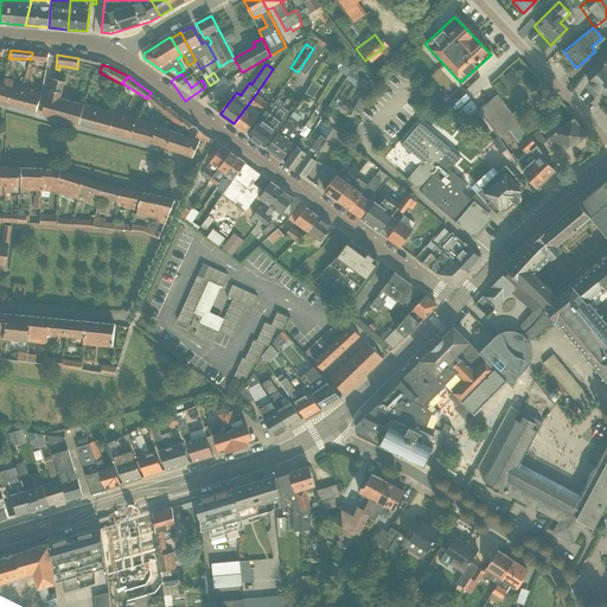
[(4,77),(4,81),(0,94),(0,100),(18,106),(23,87),(13,83),(13,80),(4,77)]
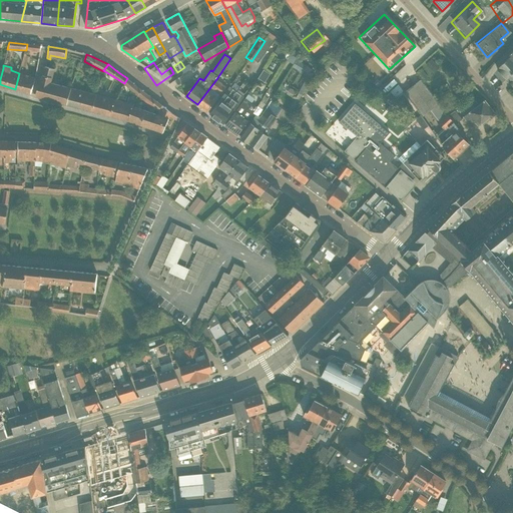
[(36,96),(67,104),(71,88),(51,83),(55,69),(44,67),(42,75),(39,83),(36,96)]
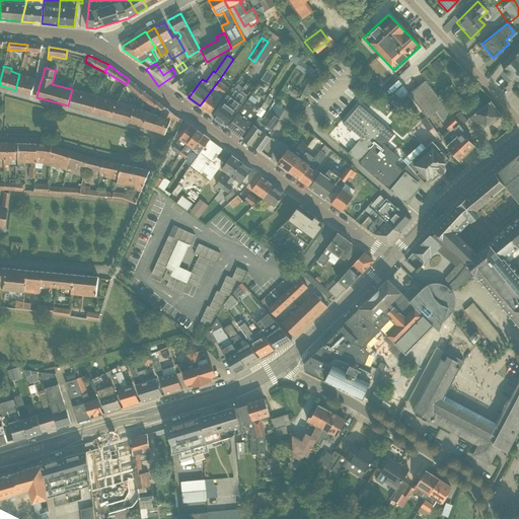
[(402,68),(390,76),(394,82),(406,75),(402,68)]
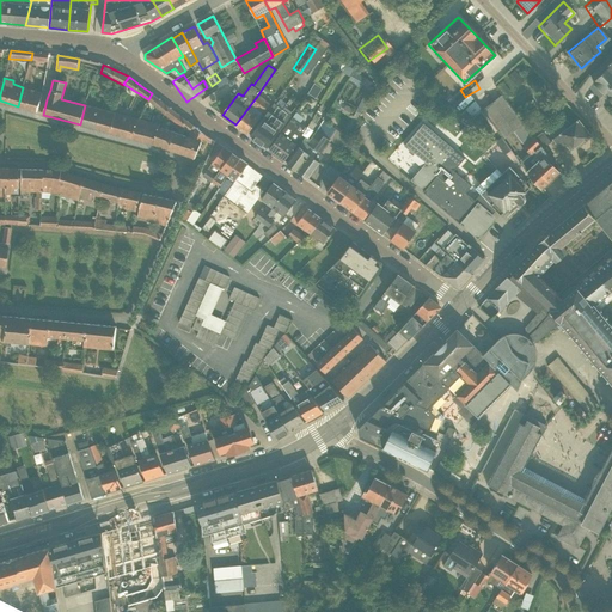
[(306,84),(301,91),(307,96),(312,87),(306,84)]
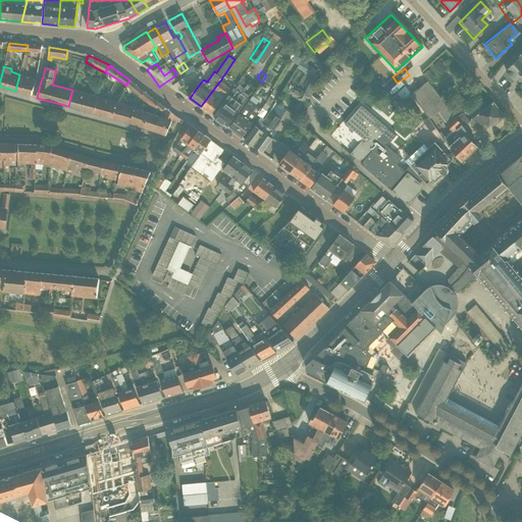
[(36,79),(19,74),(15,91),(32,96),(36,79)]
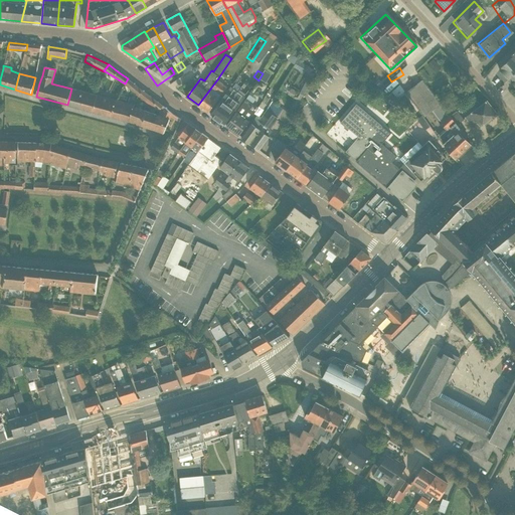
[(142,91),(128,78),(125,83),(138,96),(142,91)]
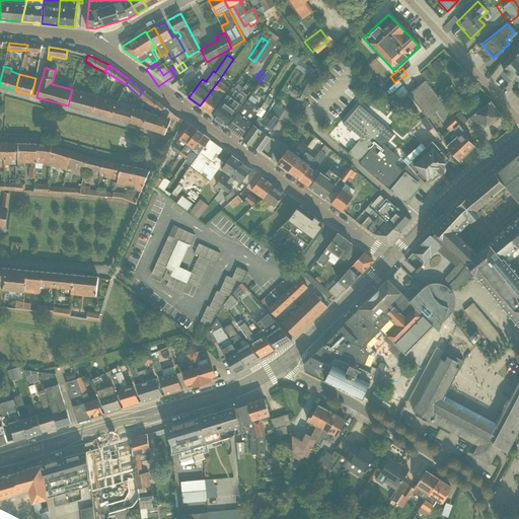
[(210,114),(229,87),(219,80),(200,105),(210,114)]
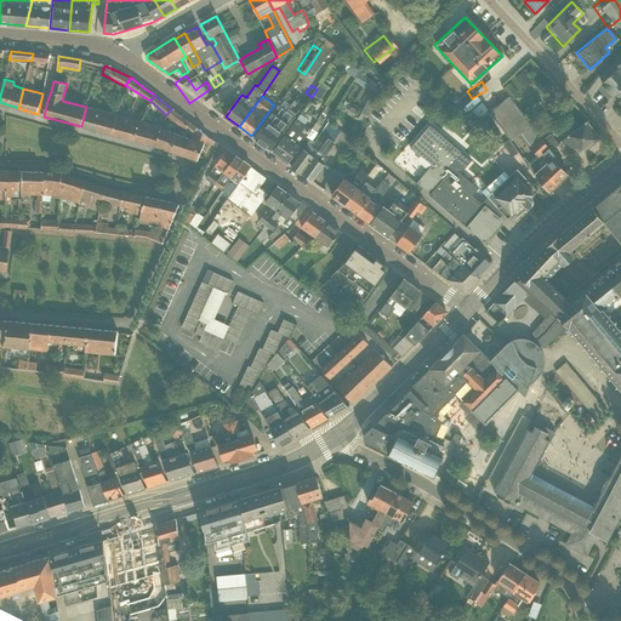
[(254,138),(271,151),(296,114),(289,109),(291,107),(281,100),(254,138)]
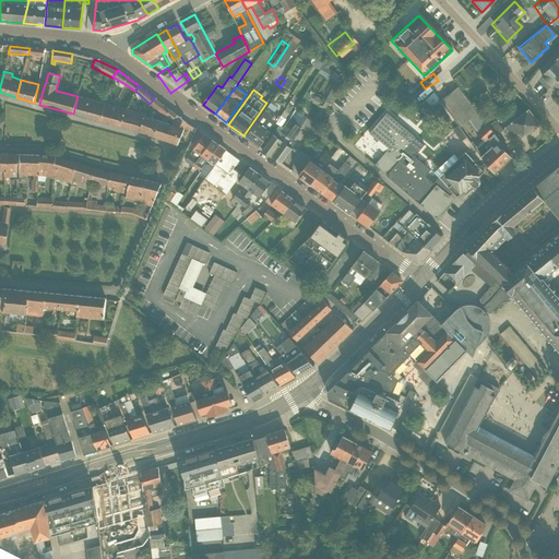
[(92,99),(78,96),(73,114),(87,118),(92,99)]
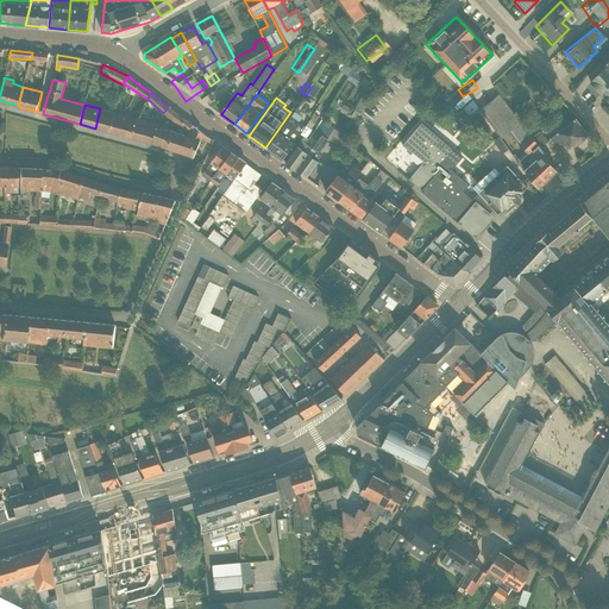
[(186,120),(168,107),(163,113),(181,126),(186,120)]
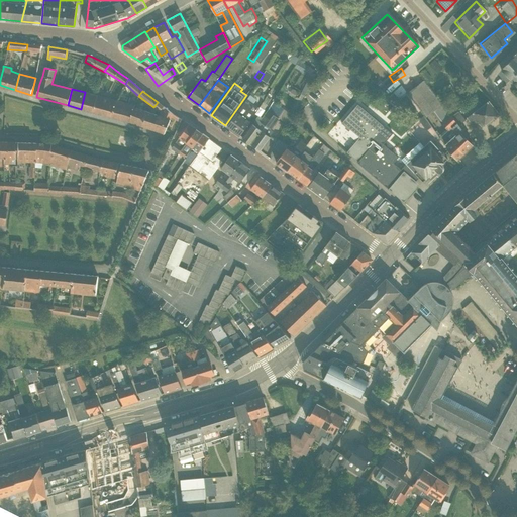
[(98,95),(85,92),(81,109),(93,112),(98,95)]
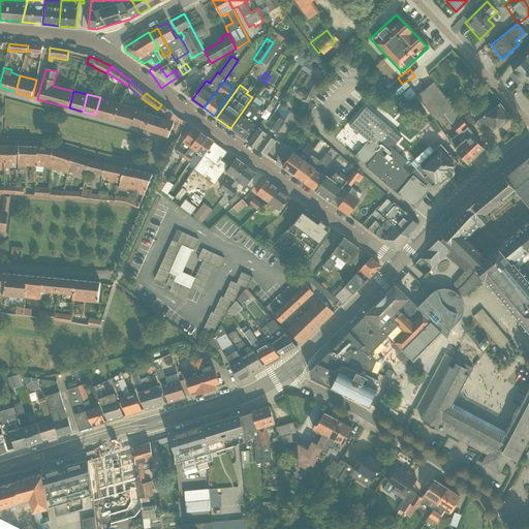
[(246,139),(265,111),(259,106),(263,101),(256,96),(232,129),(246,139)]
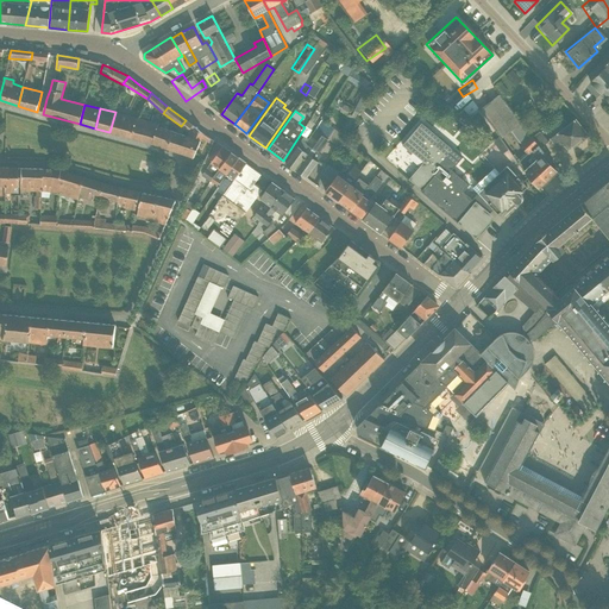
[(137,118),(115,112),(110,132),(132,138),(137,118)]
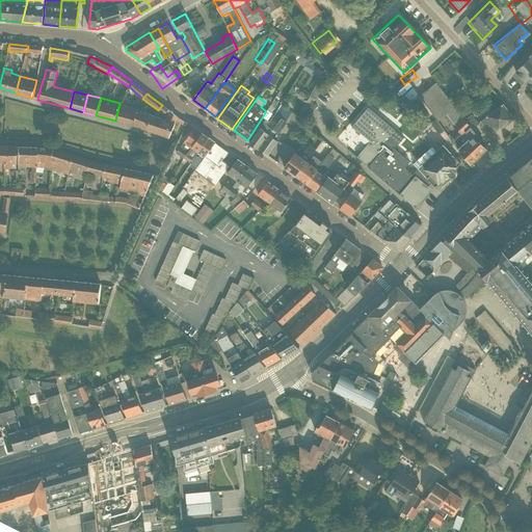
[(249,141),(260,149),(287,109),(285,107),(288,103),(284,100),(267,124),(264,122),(249,141)]
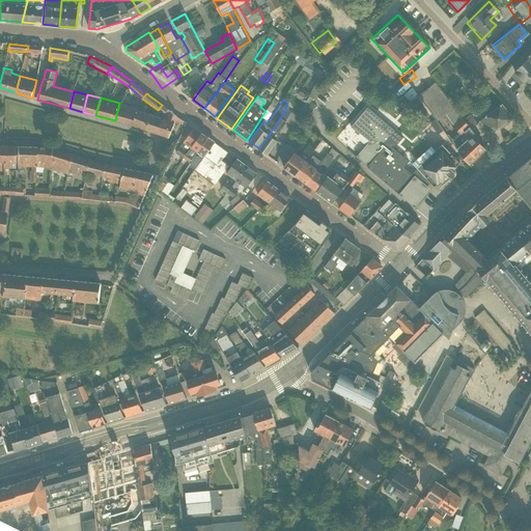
[(138,107),(119,103),(115,120),(133,126),(138,109),(138,107)]
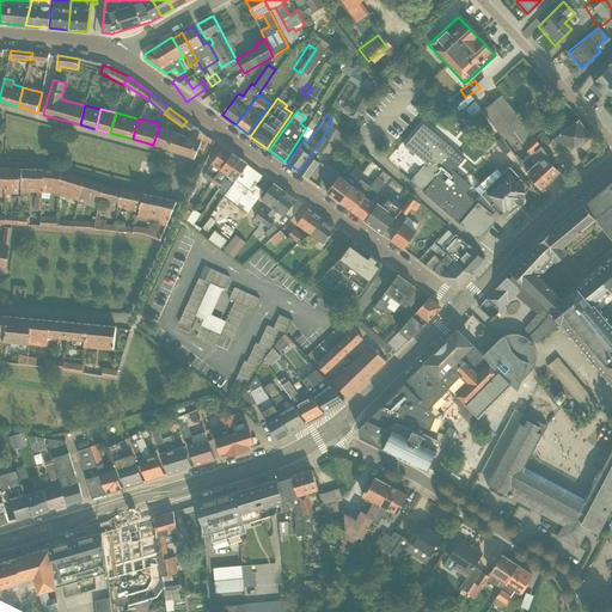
[(569,153),(589,138),(576,120),(556,135),(569,153)]
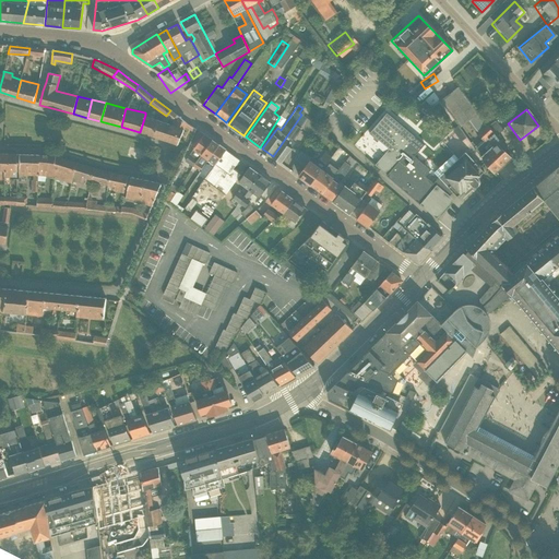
[(197,130),(187,123),(170,110),(166,116),(174,120),(173,122),(173,125),(167,141),(178,144),(185,128),(194,134),(197,130)]
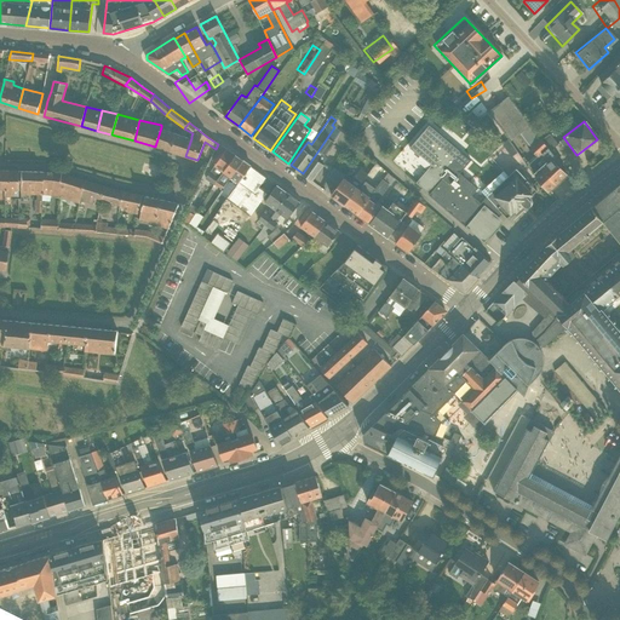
[(483,242),(506,217),(487,197),(481,204),(472,195),(477,188),(460,173),(470,161),(429,125),(411,147),(431,165),(415,183),(483,242)]
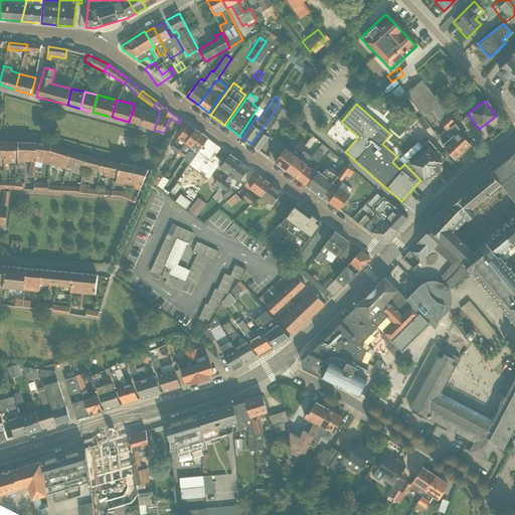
[(146,110),(134,106),(129,122),(141,126),(146,110)]
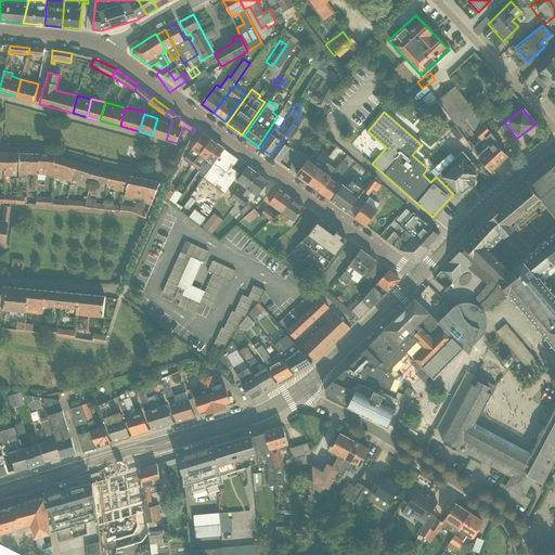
[(280,162),(291,147),(287,145),(299,127),(306,131),(311,121),(299,114),(271,155),(280,162)]
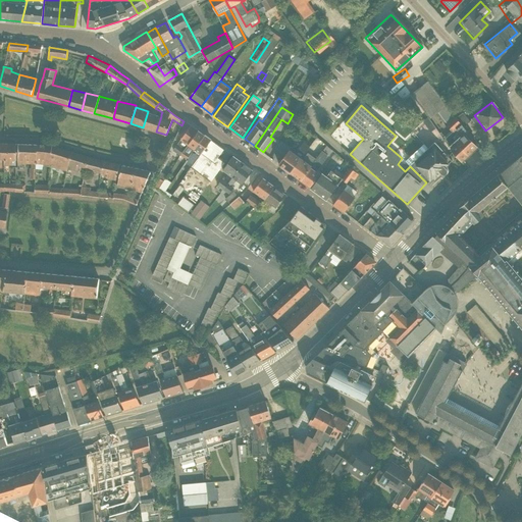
[(161,116),(148,111),(143,127),(156,132),(161,116)]
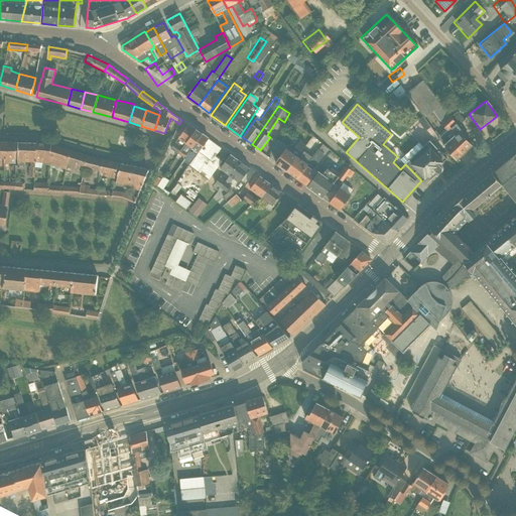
[(178,154),(179,153),(196,129),(183,120),(176,133),(180,135),(170,149),(178,154)]
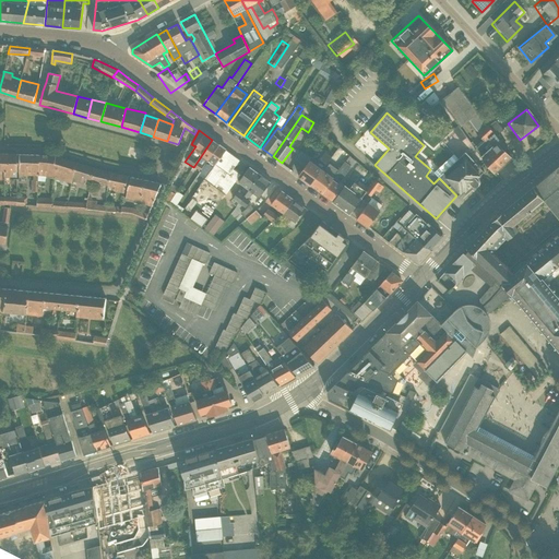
[(201,171),(218,145),(212,140),(194,166),(201,171)]
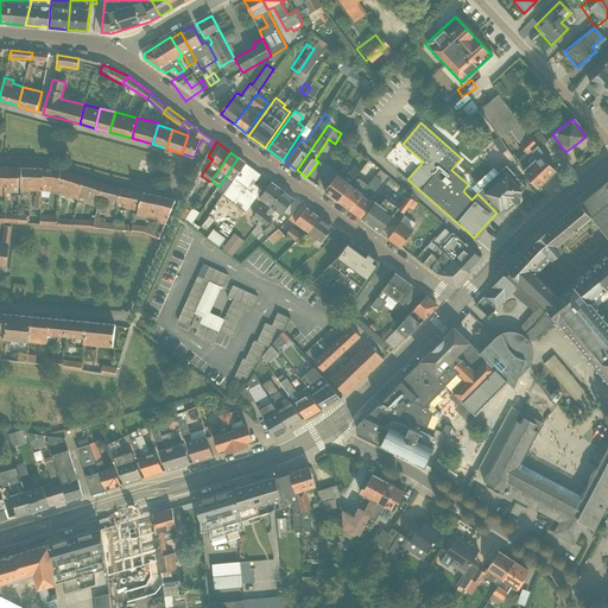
[(536,190),(553,172),(538,156),(519,173),(536,190)]
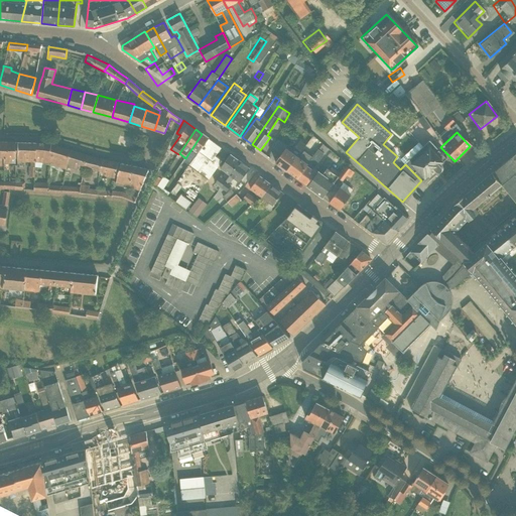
[(185,158),(190,162),(209,138),(202,134),(185,158)]
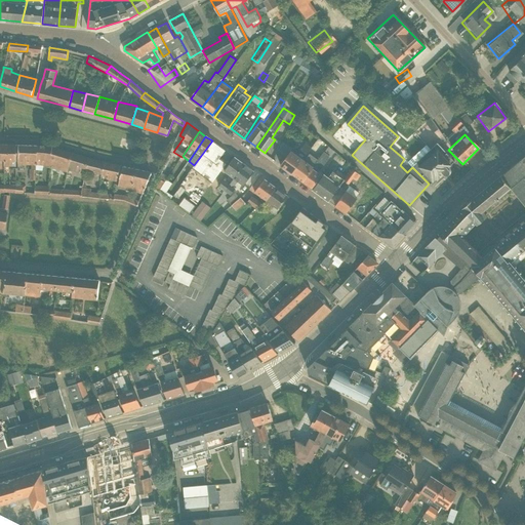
[(214,165),(225,150),(212,140),(194,165),(185,178),(191,183),(207,159),(214,165)]
